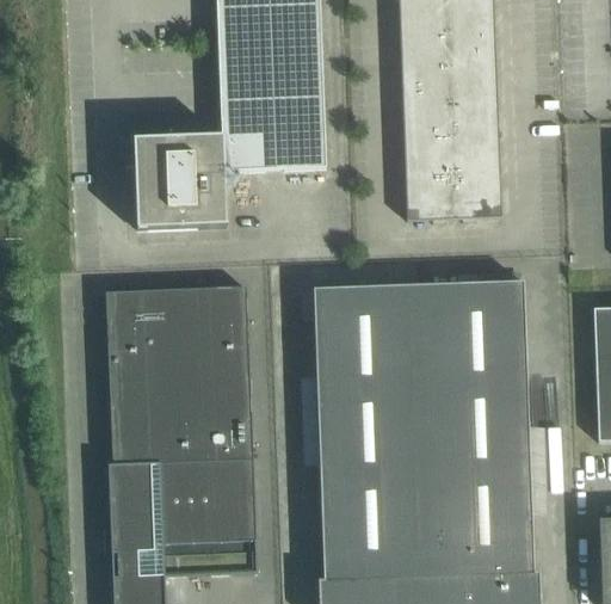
[(326,164),(319,0),(215,0),(221,133),(171,135),(171,130),(170,130),(170,135),(133,136),(133,139),(134,139),(137,226),(198,223),(198,225),(227,223),(224,168),(326,164)]
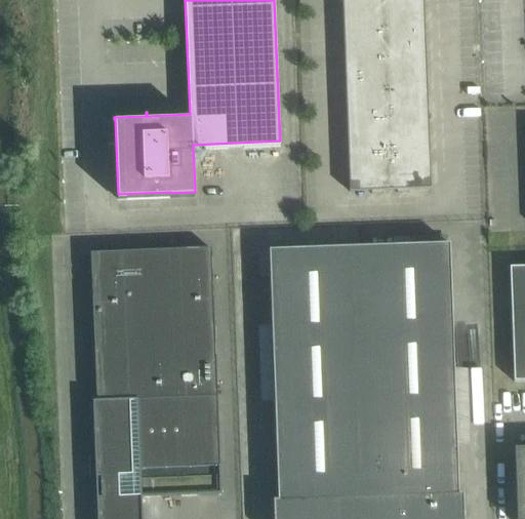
[(385,27),(384,0),(342,0),(344,28),(385,27)]
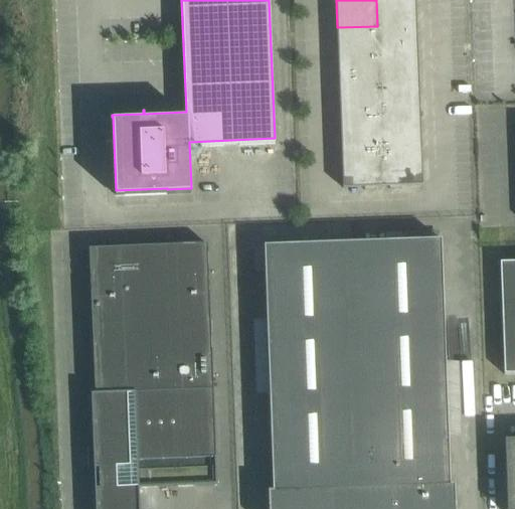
[(416,24),(415,0),(376,0),(377,26),(416,24)]
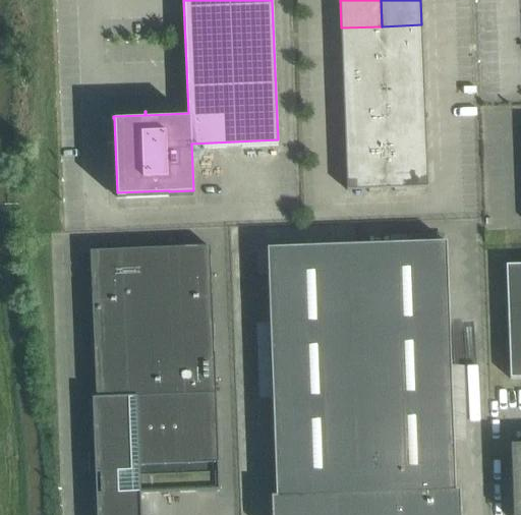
[(422,55),(421,24),(382,26),(383,56),(422,55)]
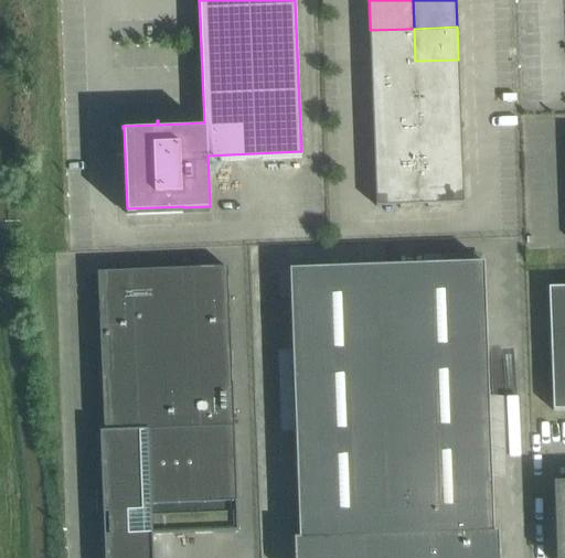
[(415,61),(414,29),(370,30),(371,63),(415,61)]
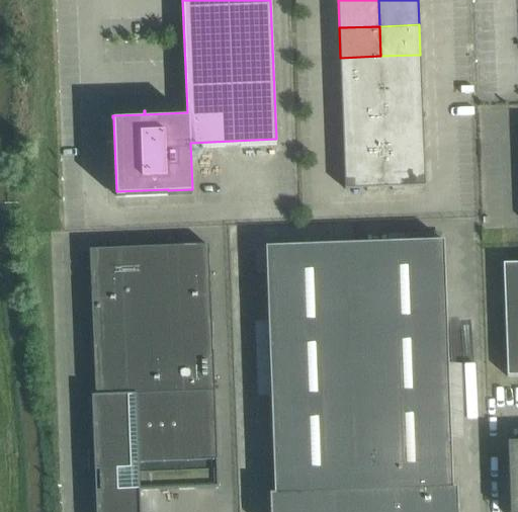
[(421,84),(420,55),(380,56),(381,85),(421,84)]
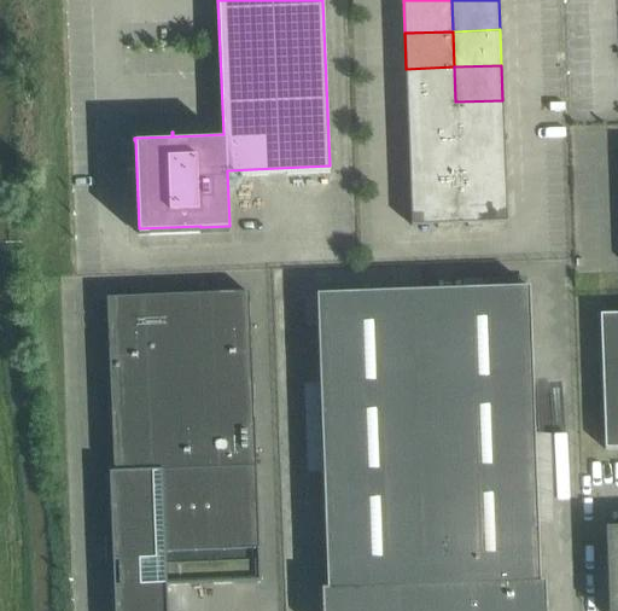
[(455,102),(454,67),(406,69),(407,104),(455,102)]
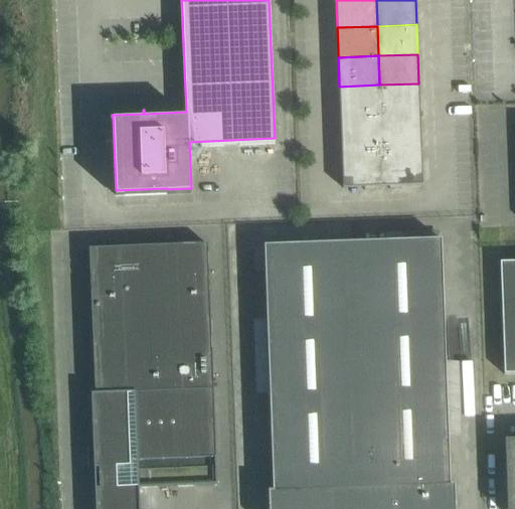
[(419,113),(418,83),(379,85),(380,114),(419,113)]
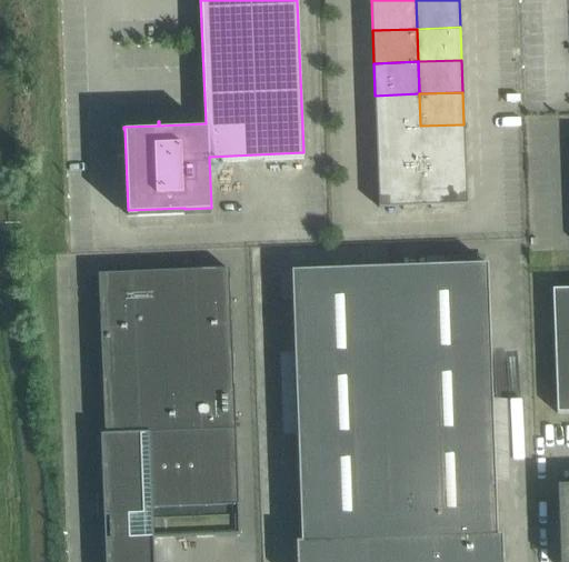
[(420,126),(419,93),(375,96),(376,128),(420,126)]
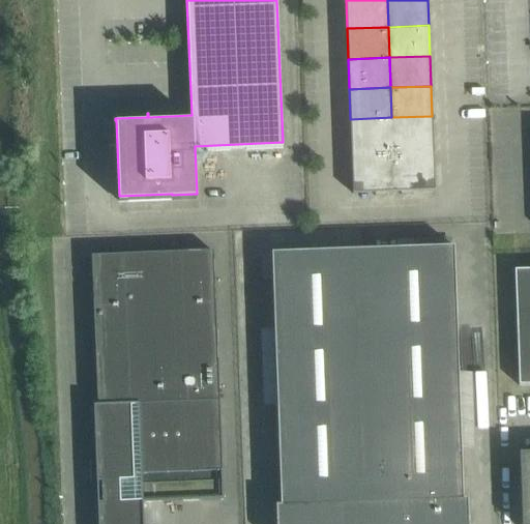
[(433,146),(432,116),(391,117),(392,147),(433,146)]
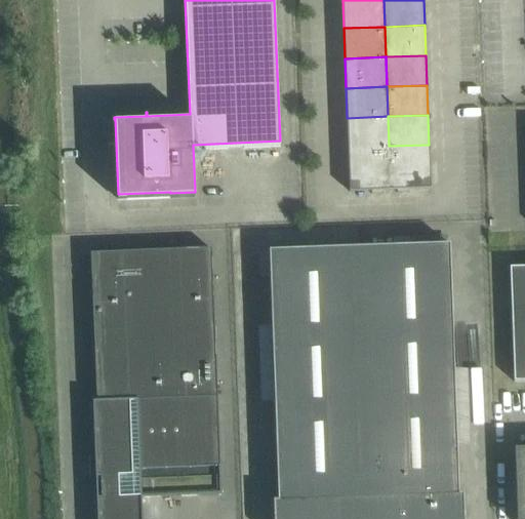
[(389,146),(388,116),(347,118),(348,148),(389,146)]
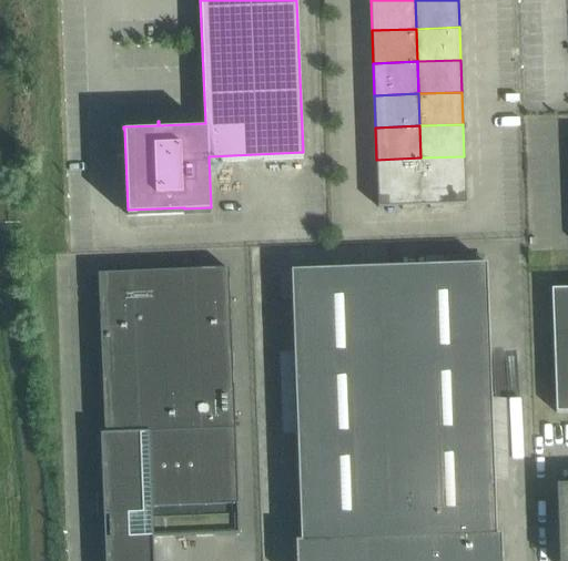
[(466,199),(464,156),(421,157),(423,200),(429,200),(429,202),(443,202),(443,200),(466,199)]
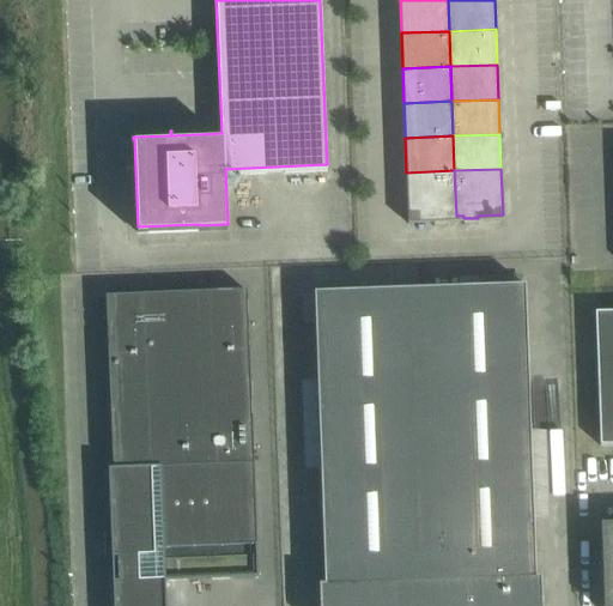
[(456,216),(454,170),(406,173),(408,218),(434,217),(434,219),(447,219),(447,217),(456,216)]
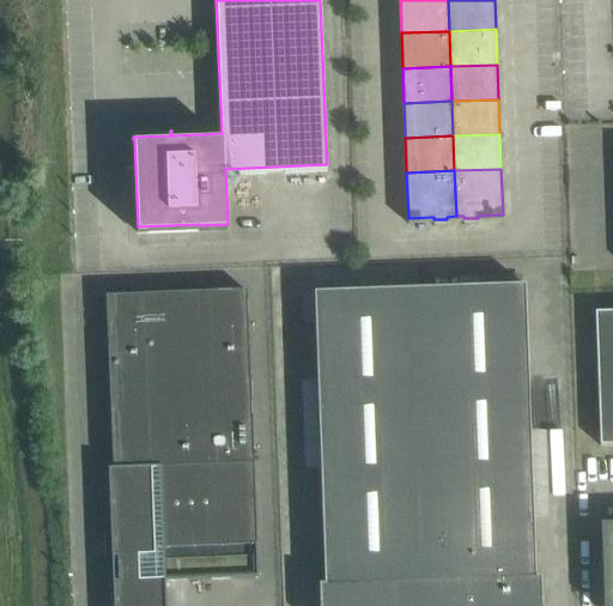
[(541,605),(541,571),(535,571),(525,279),(314,288),(325,579),(319,579),(319,605),(541,605)]
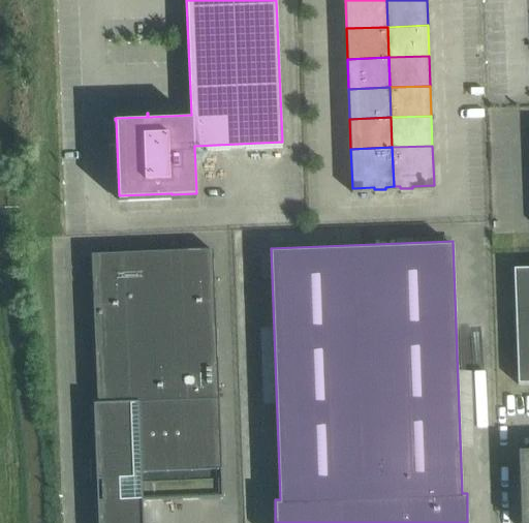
[(213,246),(92,250),(97,399),(93,399),(96,475),(98,522),(144,522),(144,496),(223,493),(219,388),(213,246)]
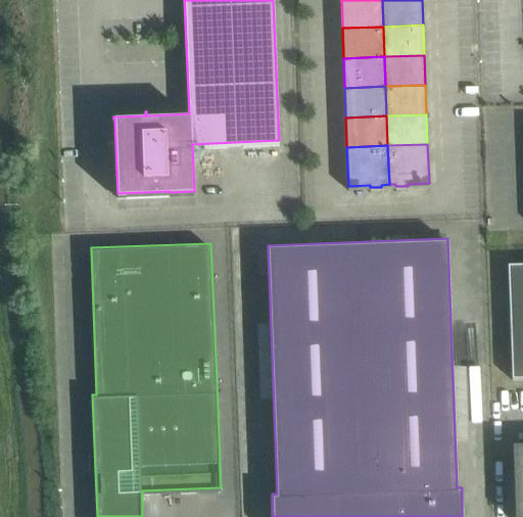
[(522,260),(508,261),(512,375),(522,374),(522,260)]
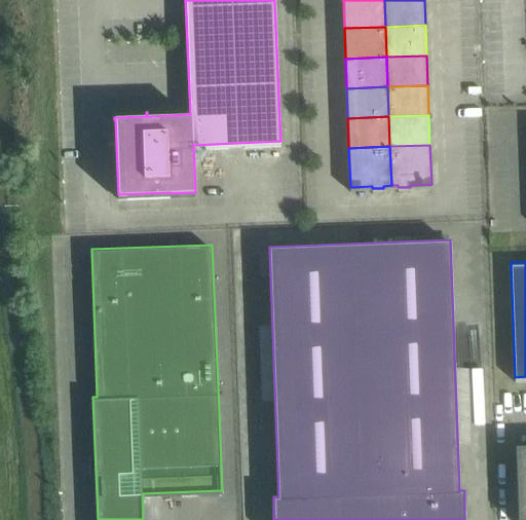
[(525,519),(525,444),(515,445),(517,519),(525,519)]
